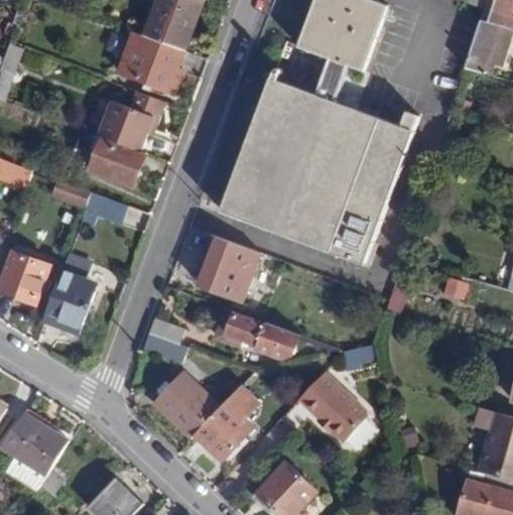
[(184,49),(202,0),(156,0),(144,35),(184,49)]
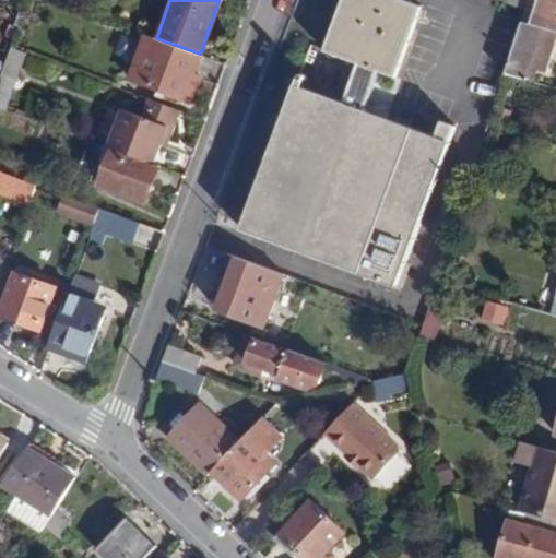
[(355,61),(378,70),(393,75),(420,6),(404,0),(341,0),(323,48),(355,61)]
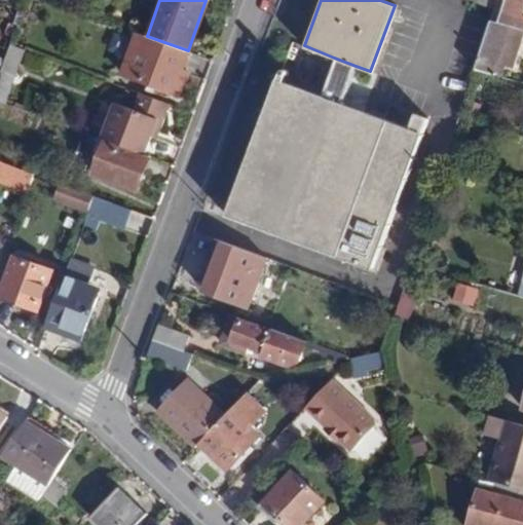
[(469,0),(492,8),(495,0),(469,0)]
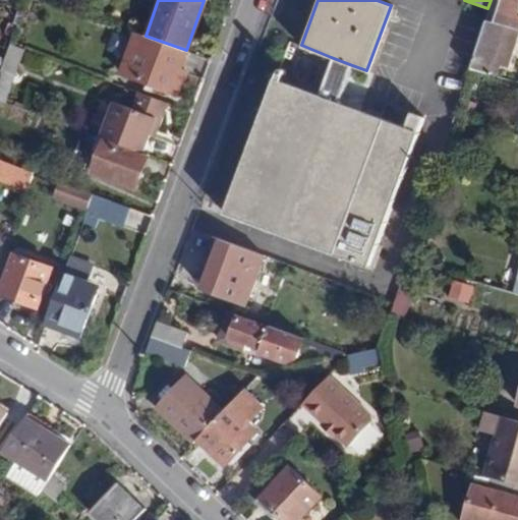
[(491,0),(487,8),(484,19),(512,27),(515,27),(517,17),(513,15),(517,0),(491,0)]
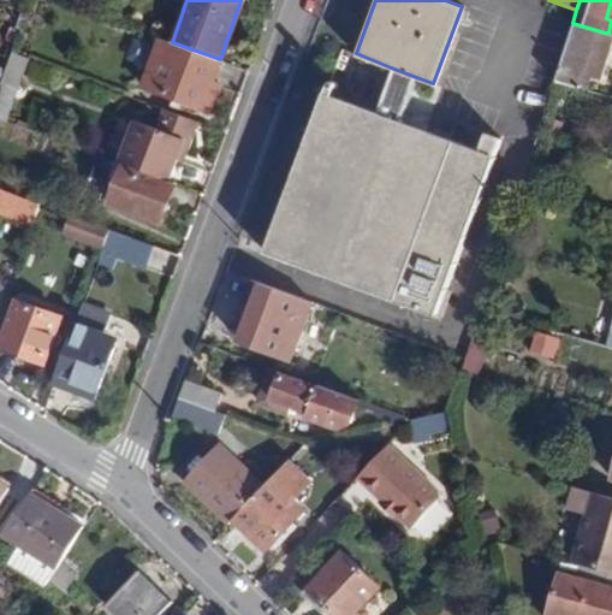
[(605,33),(572,23),(554,80),(578,87),(582,71),(593,75),(605,33)]
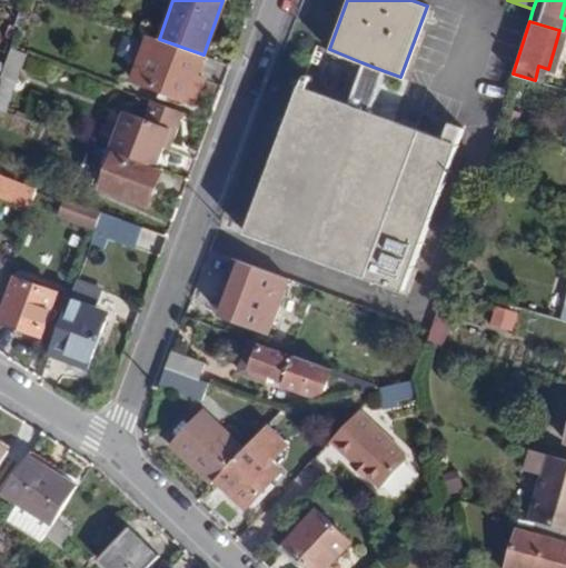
[(196,75),(204,55),(159,39),(148,35),(132,79),(195,101),(202,78),(196,75)]
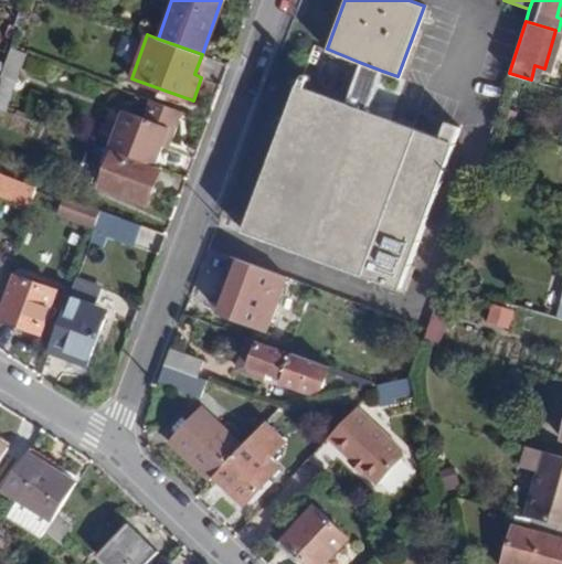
[(10,46),(8,52),(0,74),(16,78),(25,52),(10,46)]
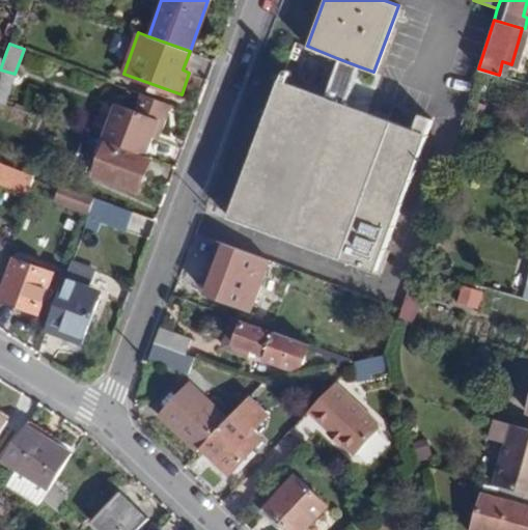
[(345,104),(359,66),(337,58),(324,96),(345,104)]
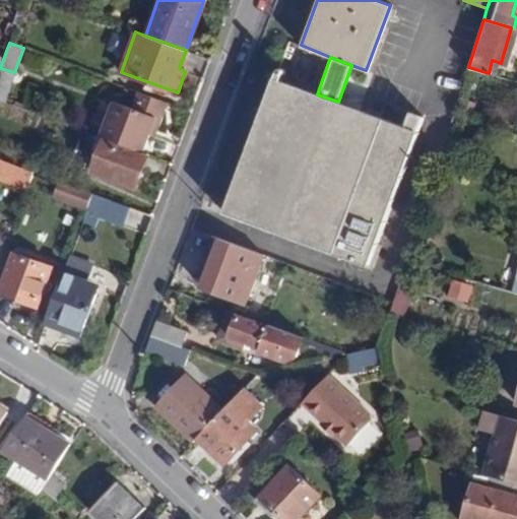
[(403,126),(338,102),(317,94),(273,78),(224,212),(368,265),(417,132),(414,131),(421,115),(409,111),(403,126)]
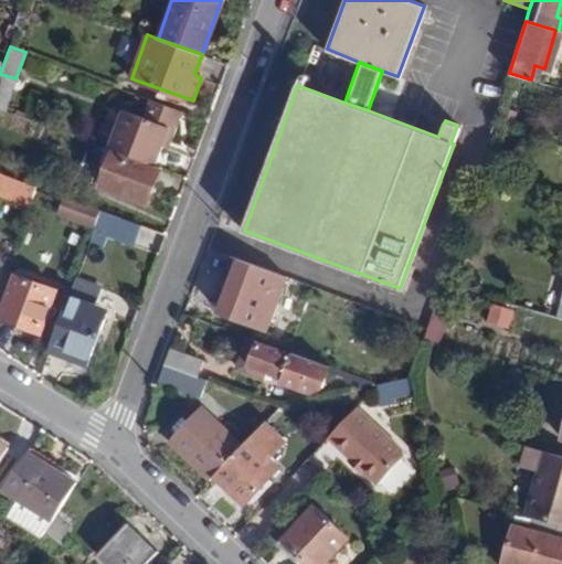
[(169,134),(179,108),(156,99),(150,113),(140,108),(125,153),(152,165),(165,132),(169,134)]
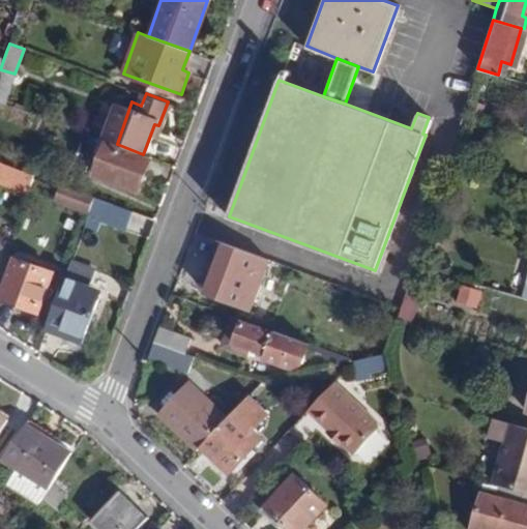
[(137,190),(150,156),(143,154),(117,144),(107,141),(95,175),(137,190)]
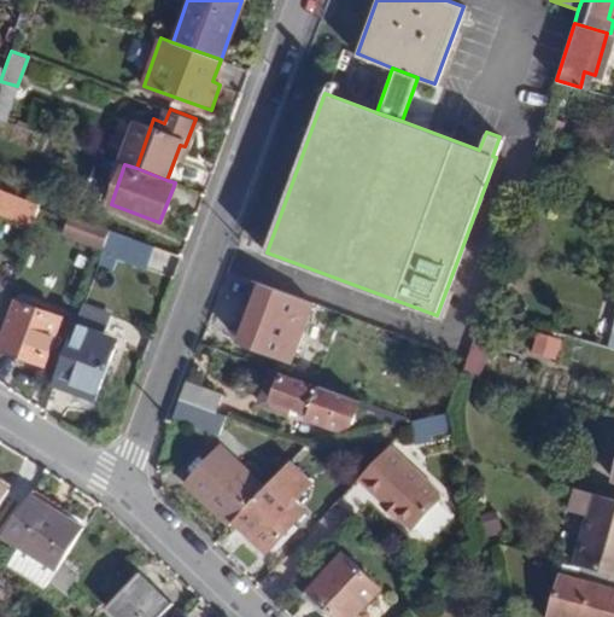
[(22,220),(28,203),(4,195),(0,208),(0,211),(22,220)]
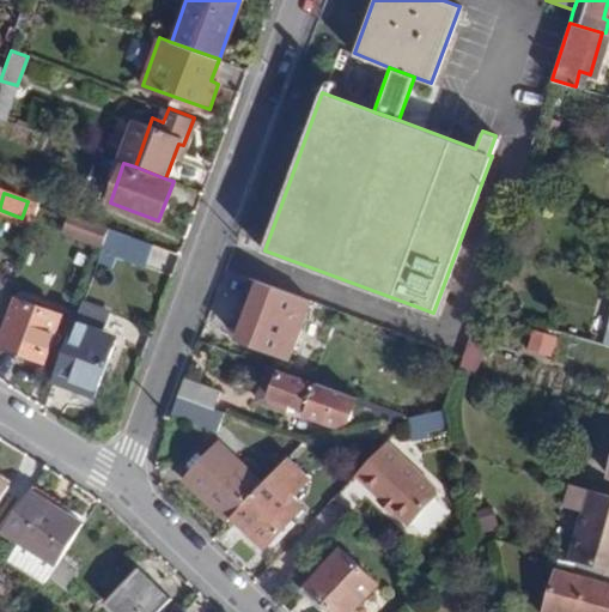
[(64,230),(101,244),(107,226),(69,213),(64,230)]
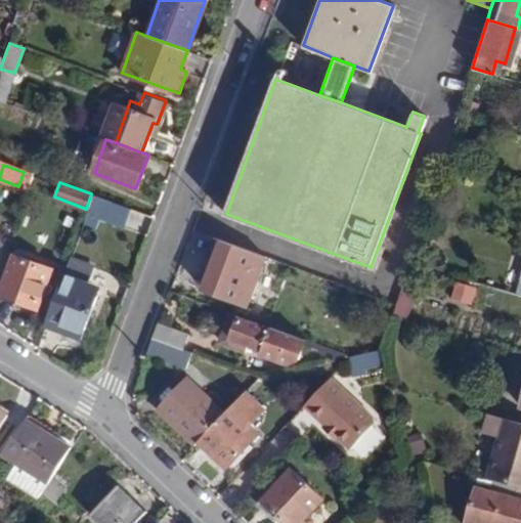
[(86,209),(97,213),(102,198),(91,193),(86,209)]
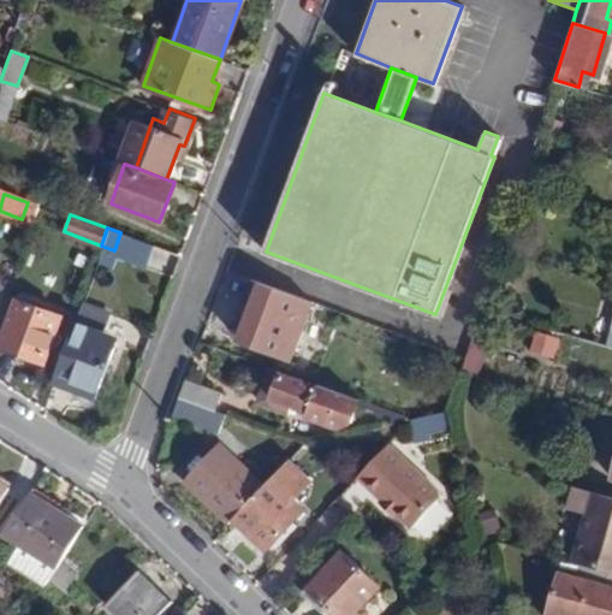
[(146,261),(153,243),(120,232),(114,250),(146,261)]
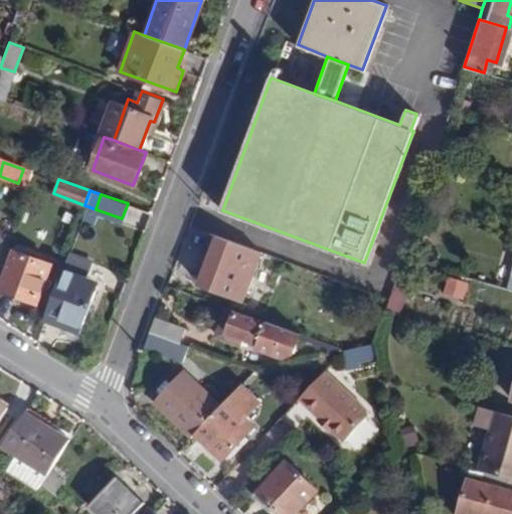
[(260,252),(217,236),(201,283),(242,298),(260,252)]
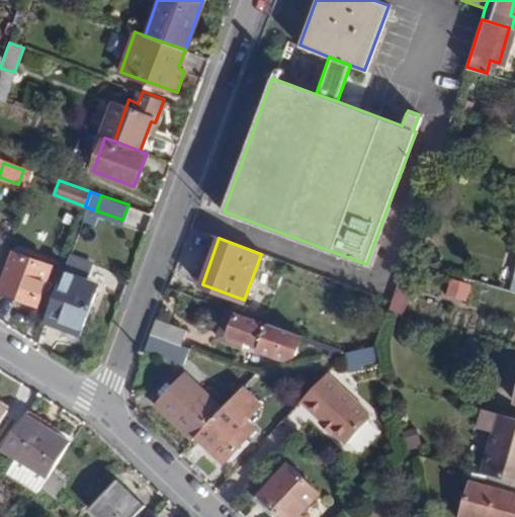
[(35,304),(49,266),(12,253),(0,289),(35,304)]
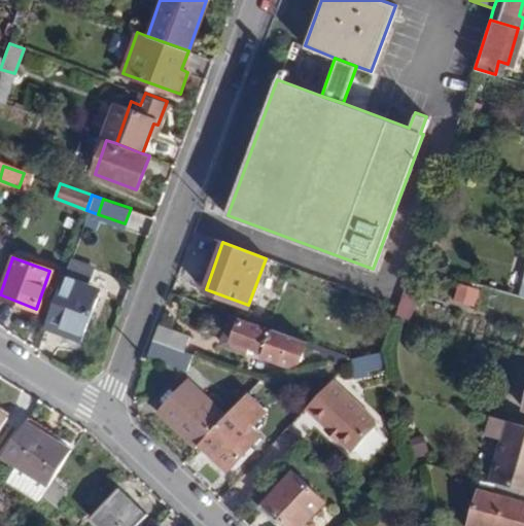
[(69,259),(46,326),(63,332),(62,337),(79,343),(96,294),(85,291),(93,269),(69,259)]
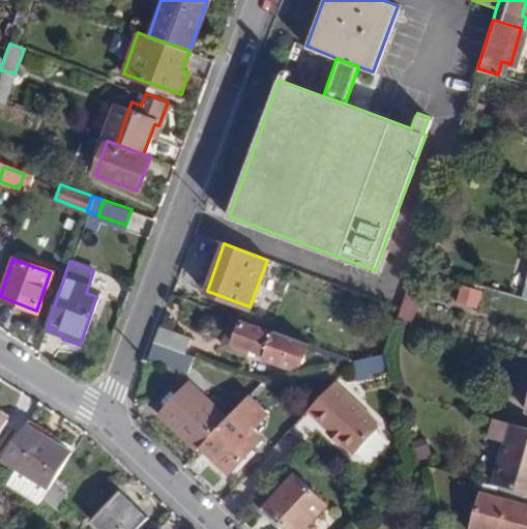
[(452,301),(473,309),(478,291),(459,284),(452,301)]
